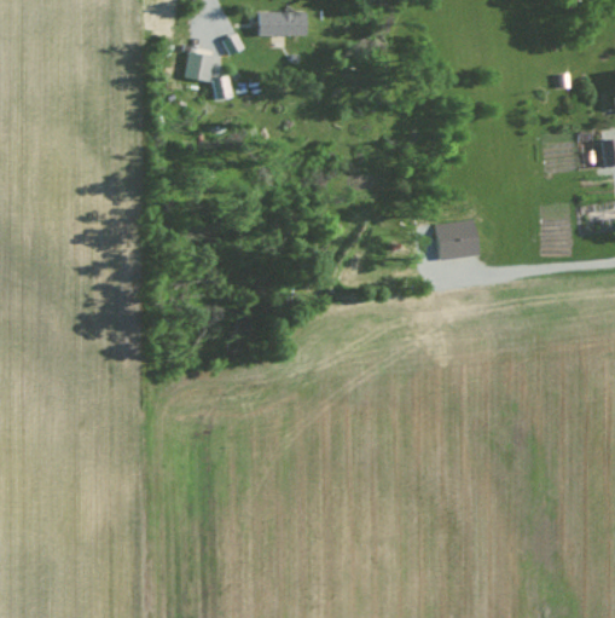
[(259,35),(307,35),(307,13),(259,12),(259,35)]
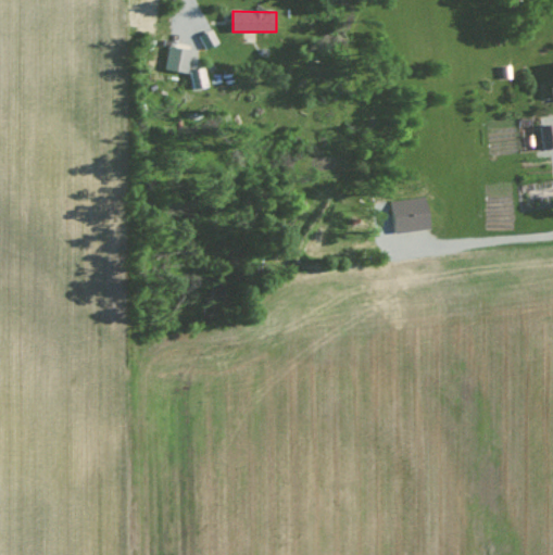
[(208,50),(221,43),(213,30),(201,36),(208,50)]
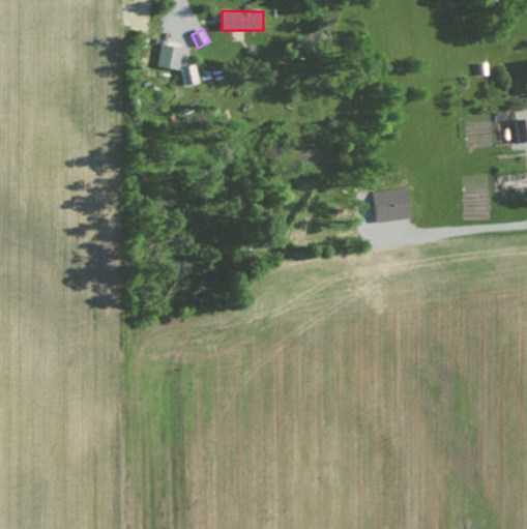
[(181,69),(183,47),(163,45),(160,66),(181,69)]
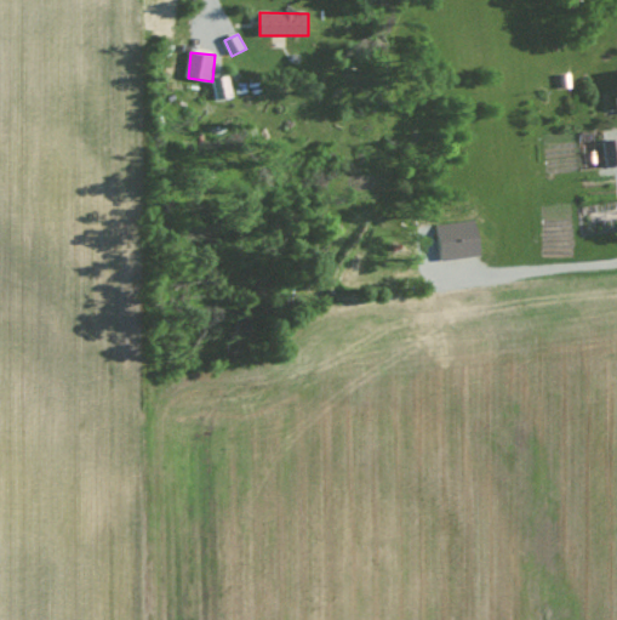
[(616,138),(604,141),(607,166),(616,165),(616,138)]
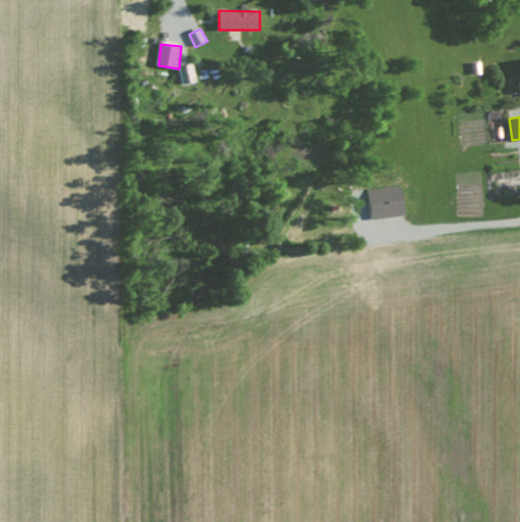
[(374,220),(407,212),(402,190),(370,197),(374,220)]
